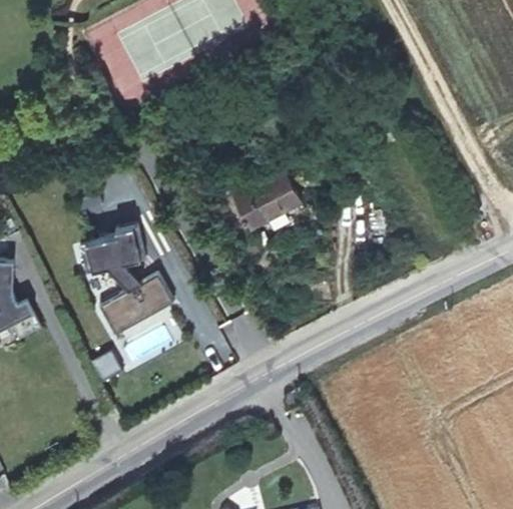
[(241,190),(232,195),(250,230),(302,204),(283,169),(258,182),(253,175),(237,183),(241,190)]
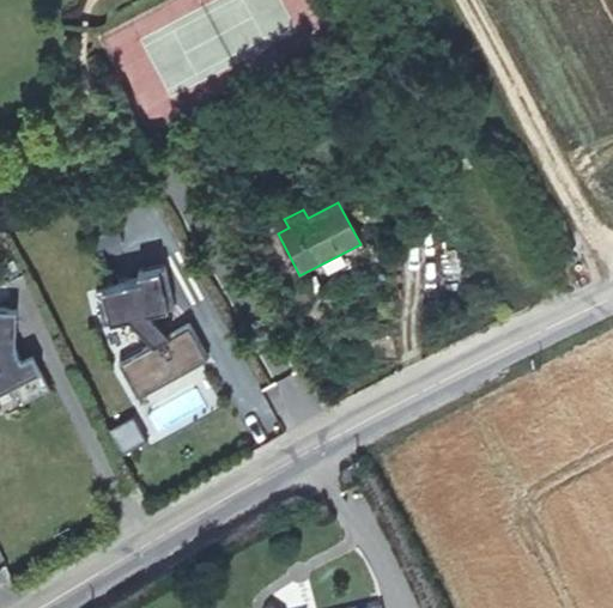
[(163,273),(137,280),(139,286),(96,299),(105,332),(131,324),(153,347),(119,366),(138,401),(208,362),(189,328),(169,339),(150,318),(174,311),(163,273)]
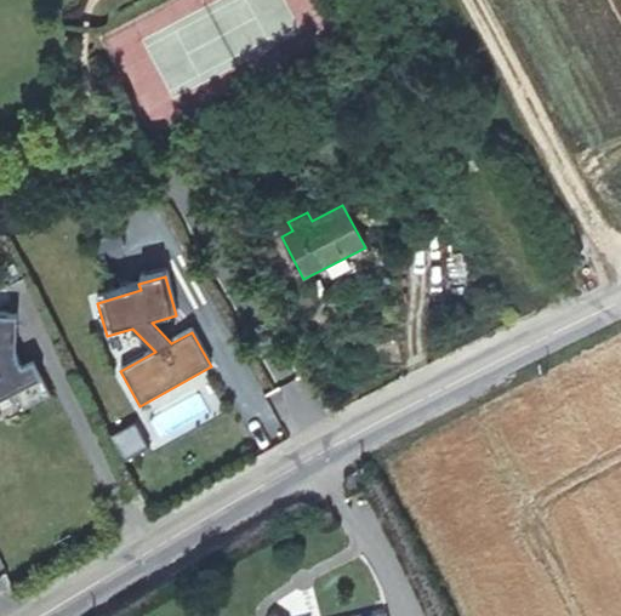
[(0,315),(0,400),(13,394),(22,412),(51,398),(32,363),(13,372),(10,365),(12,357),(15,357),(16,317),(0,315)]
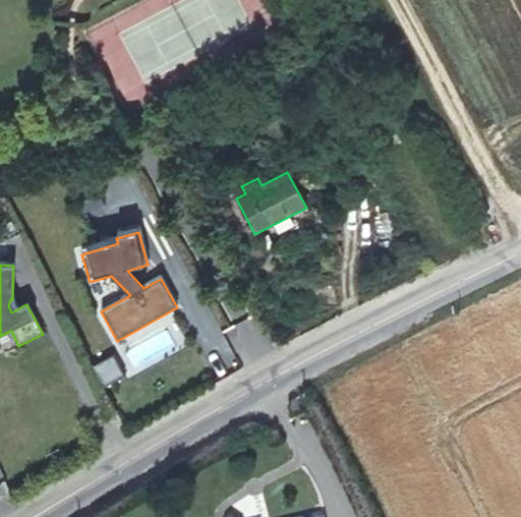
[(103,389),(124,378),(113,356),(92,367),(103,389)]
